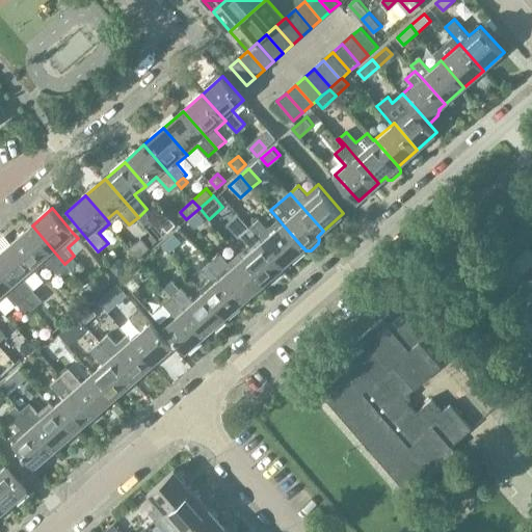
[(150,225),(160,238),(178,224),(166,211),(150,225)]
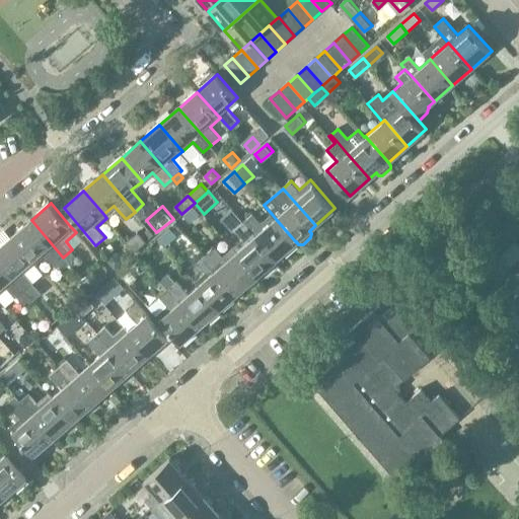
[(193,208),(184,215),(191,222),(199,216),(193,208)]
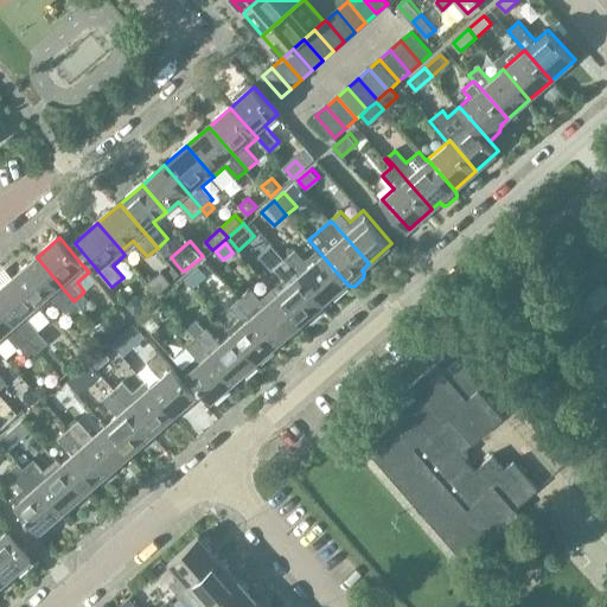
[(296,250),(286,260),(324,302),(346,283),(323,256),(318,250),(306,261),(296,250)]
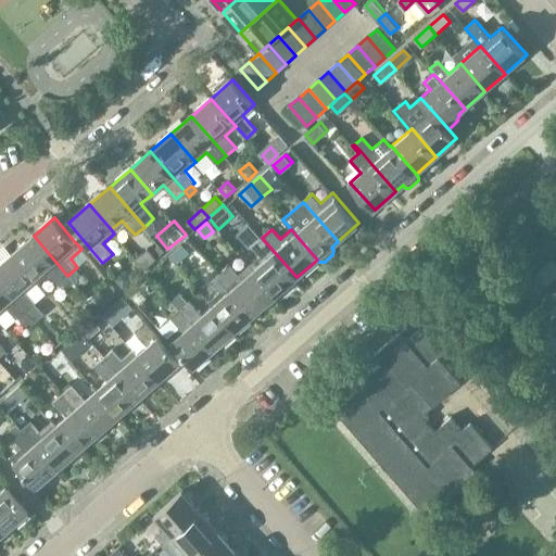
[(34,236),(13,253),(34,277),(38,281),(50,272),(60,282),(67,276),(34,236)]
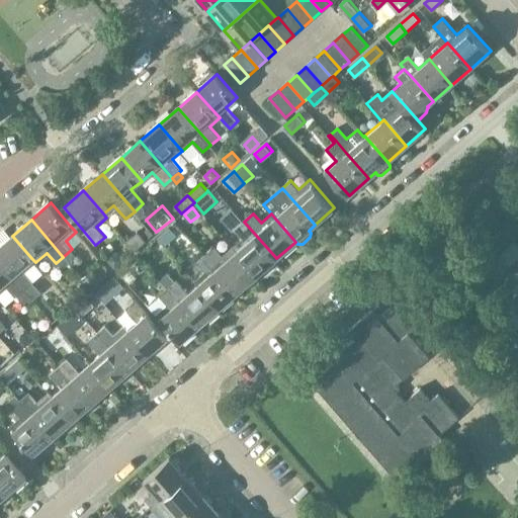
[(244,237),(233,247),(237,252),(257,275),(276,258),(244,222),(236,229),(244,237)]
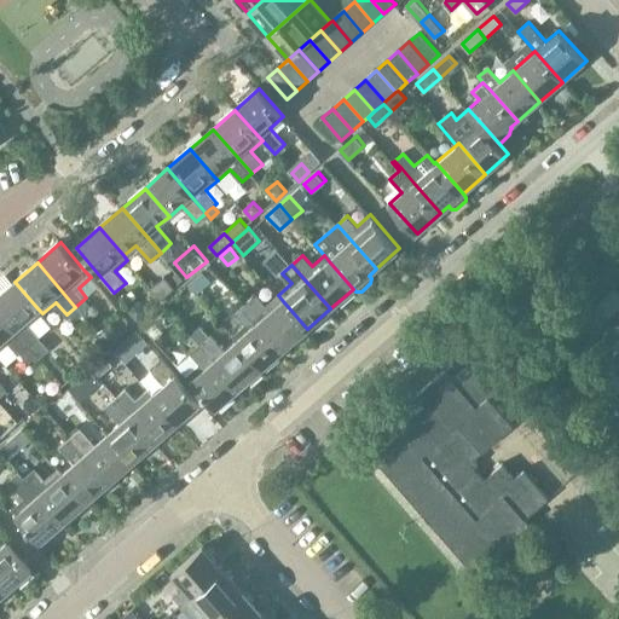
[(202,271),(187,284),(196,295),(212,282),(202,271)]
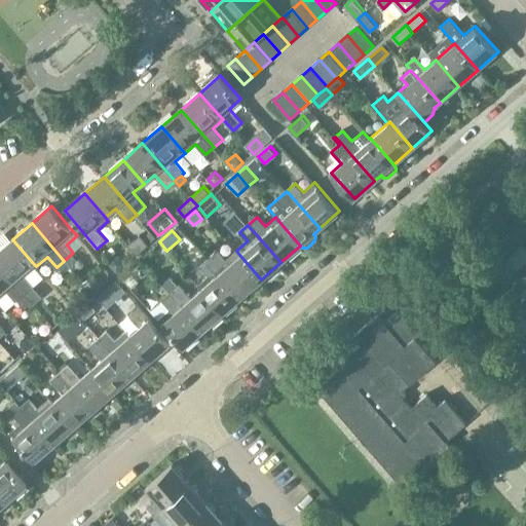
[(148,245),(140,235),(128,246),(137,255),(148,245)]
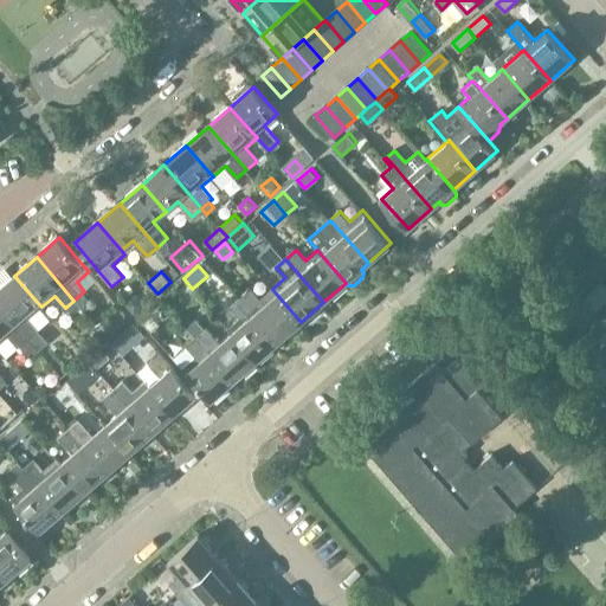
[(14,276),(0,288),(0,304),(28,339),(30,339),(37,348),(36,348),(38,350),(49,342),(38,331),(40,329),(30,318),(42,307),(14,276)]
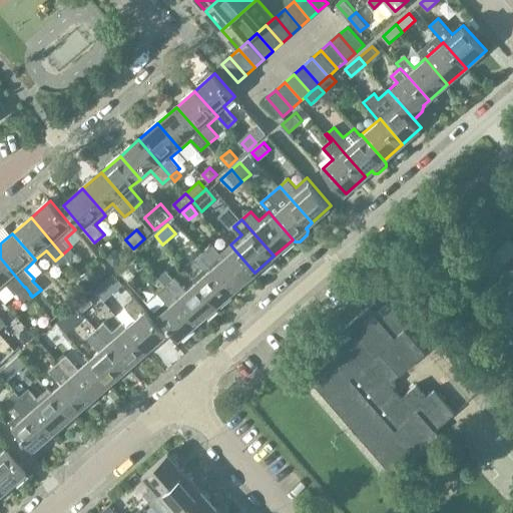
[(212,244),(203,252),(235,289),(254,273),(234,249),(230,244),(220,252),(212,244)]
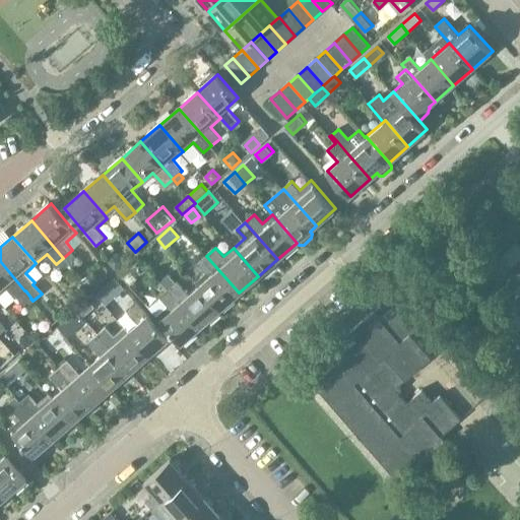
[(113,255),(108,260),(116,270),(124,262),(119,256),(113,255)]
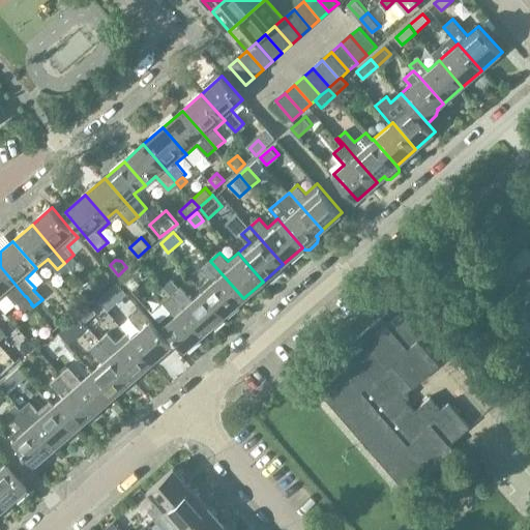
[(214,283),(204,292),(224,316),(243,298),(210,261),(202,268),(214,283)]
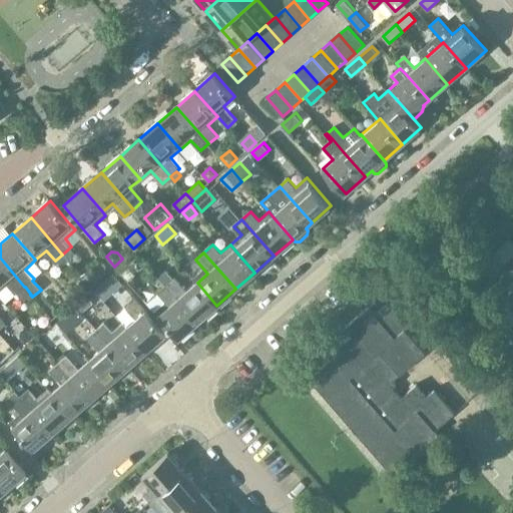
[(0,258),(0,289),(6,285),(15,295),(24,287),(0,258)]
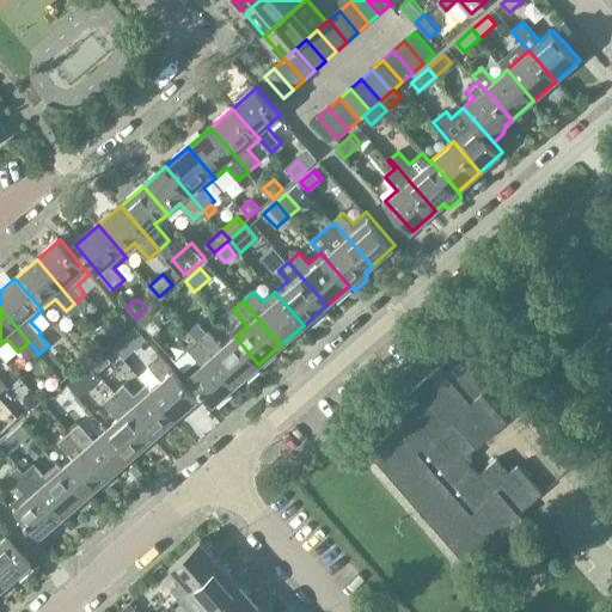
[(108,322),(97,331),(108,343),(118,334),(108,322)]
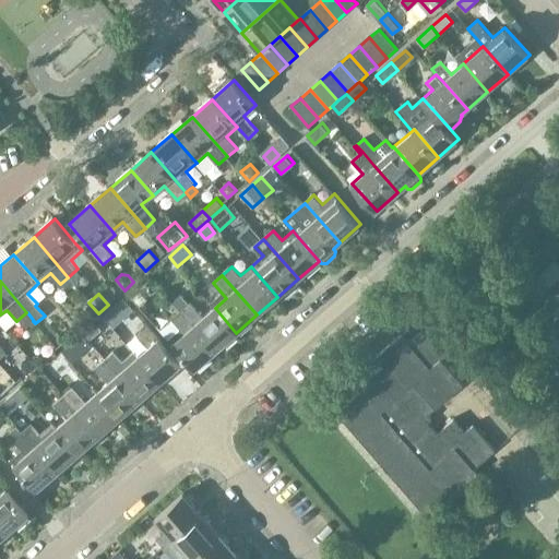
[(139,294),(132,299),(139,306),(145,300),(139,294)]
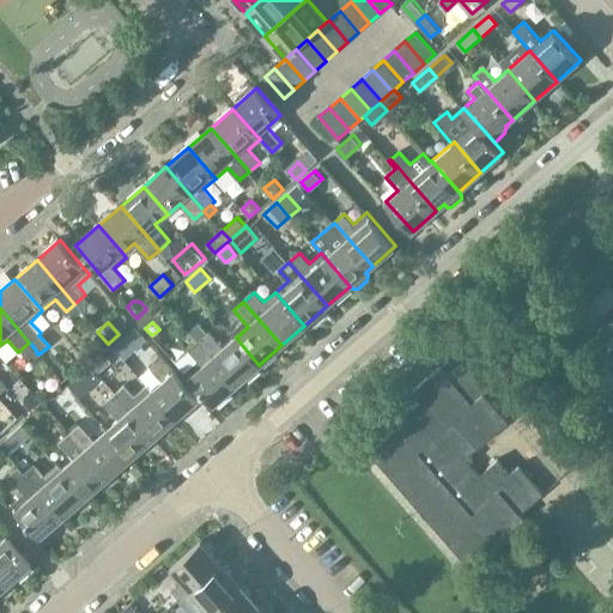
[(199,323),(190,332),(199,341),(237,384),(259,365),(236,338),(223,349),(208,332),(207,333),(199,323)]
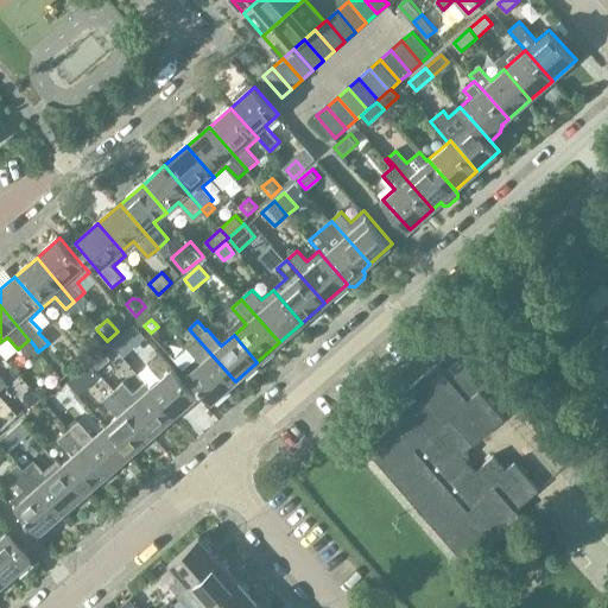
[(197,358),(183,369),(188,375),(211,401),(235,381),(197,339),(188,347),(197,358)]
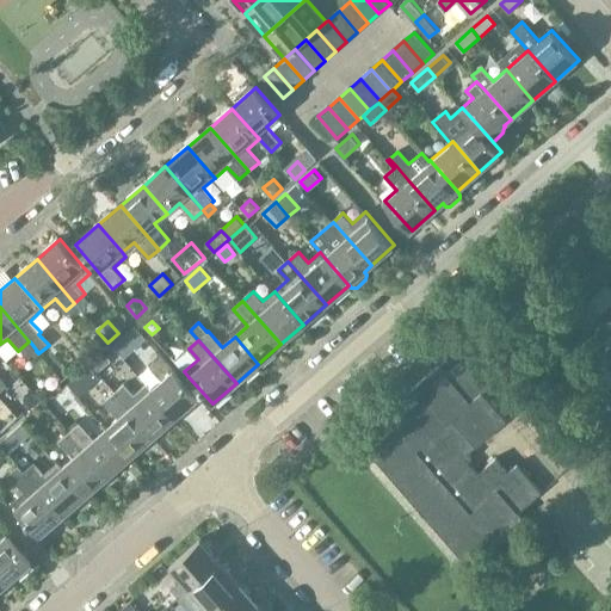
[(91,364),(93,368),(98,372),(112,359),(105,352),(91,364)]
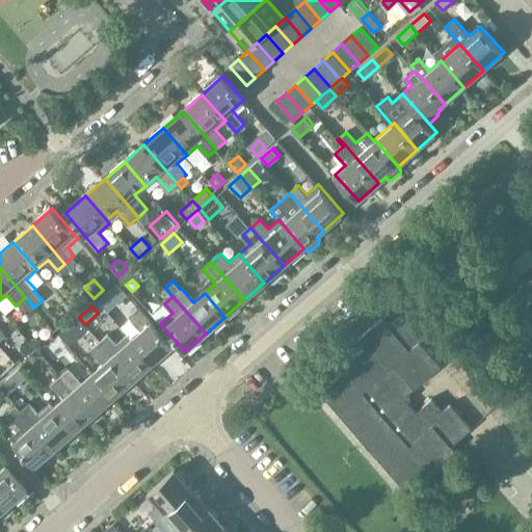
[(129,335),(126,337),(151,365),(173,347),(139,309),(131,316),(143,330),(133,339),(129,335)]
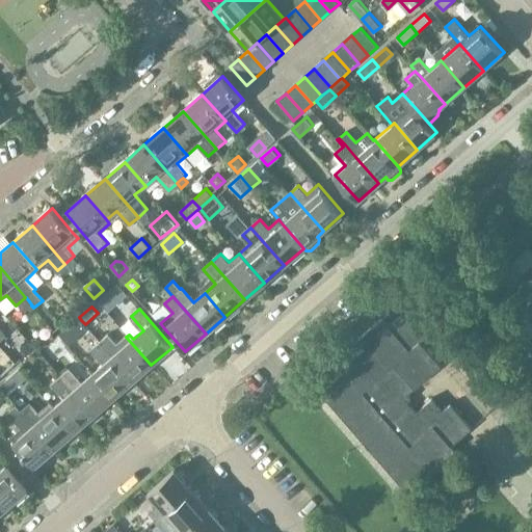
[(392,326),(384,318),(361,340),(366,347),(342,368),(346,372),(322,393),(404,486),(428,467),(431,470),(455,449),(452,446),(466,435),(433,399),(417,414),(407,402),(411,399),(408,395),(443,365),(422,341),(425,338),(405,315),(392,326)]
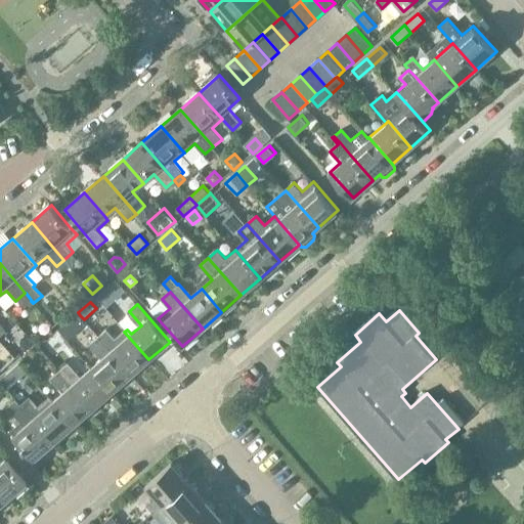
[(67,322),(58,330),(68,340),(76,333),(67,322)]
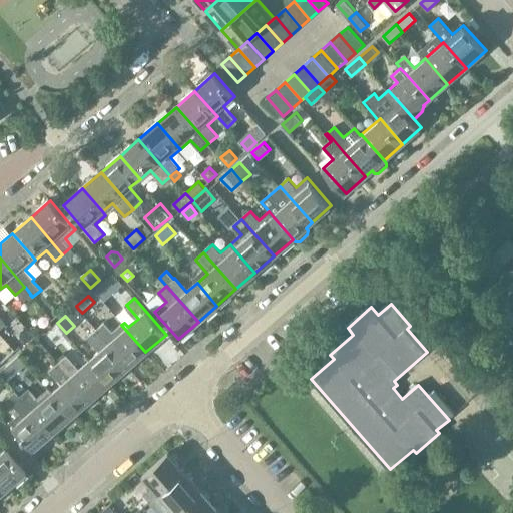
[(105,323),(95,332),(127,368),(145,352),(121,325),(113,332),(105,323)]
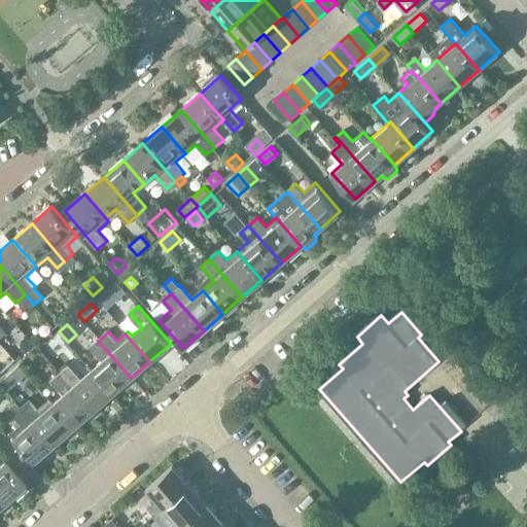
[(103,361),(91,371),(111,394),(131,378),(98,341),(91,347),(103,361)]
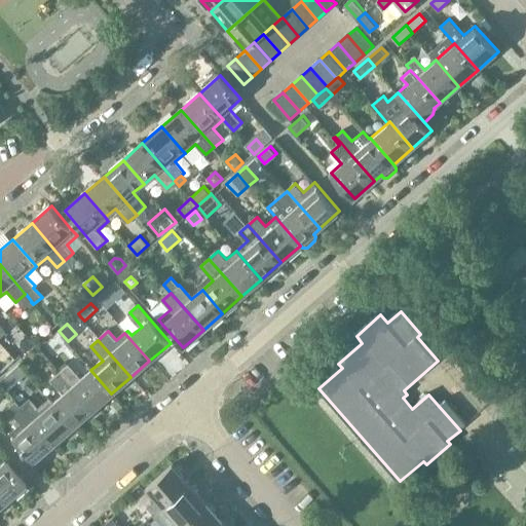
[(69,365),(60,373),(92,410),(111,393),(90,370),(81,378),(69,365)]
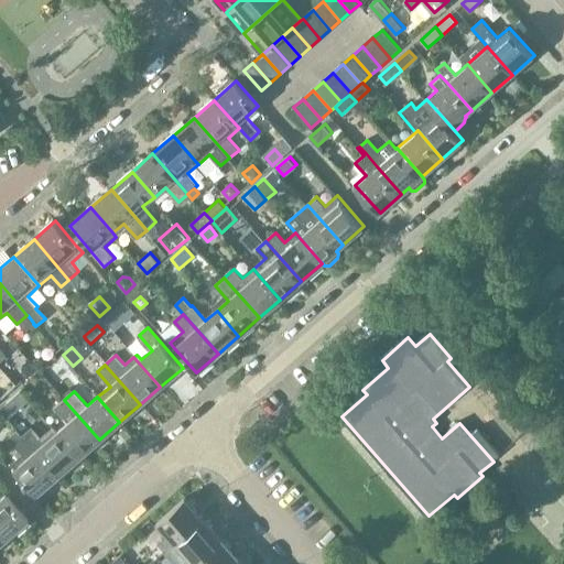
[(68,422),(57,432),(78,457),(99,440),(64,400),(55,407),(68,422)]
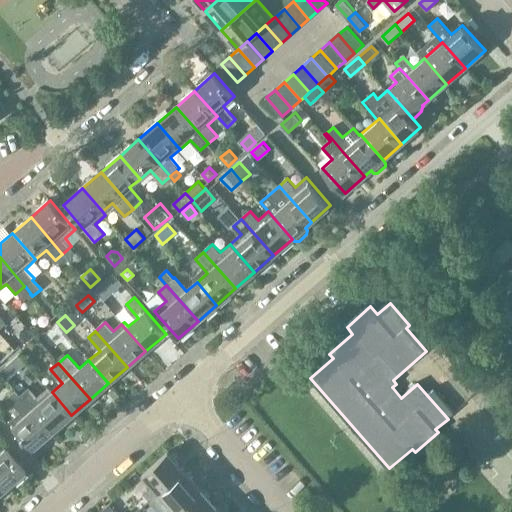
[(8,364),(0,371),(8,379),(16,372),(8,364)]
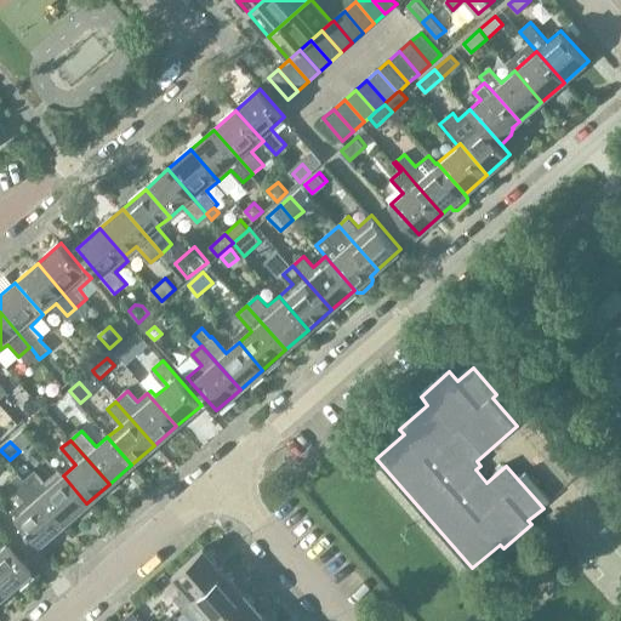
[(36,469),(26,478),(64,523),(86,503),(63,476),(57,469),(45,480),(36,469)]
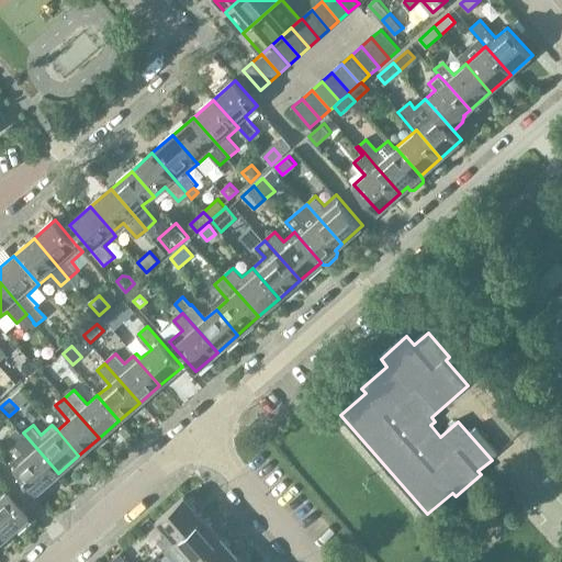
[(17,428),(8,436),(22,452),(11,461),(15,467),(37,492),(58,473),(23,433),(22,435),(17,428)]
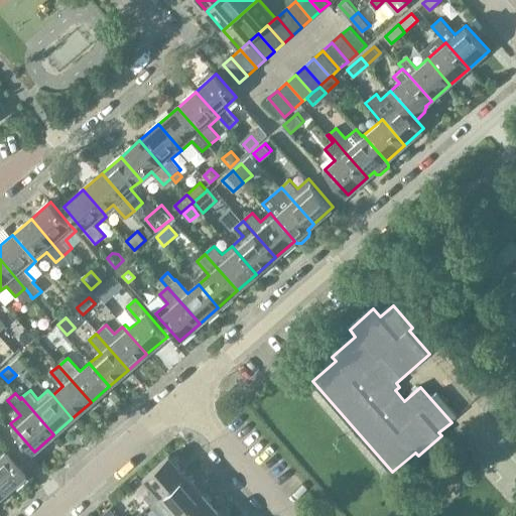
[(0,482),(7,491),(27,475),(7,452),(0,457),(0,482)]
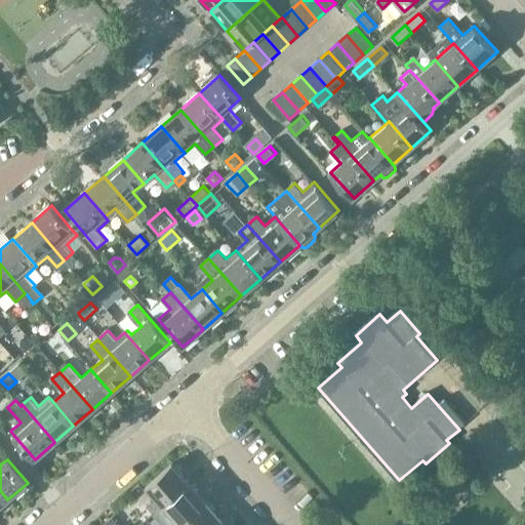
[(155,515),(164,507),(191,483),(173,463),(147,486),(157,498),(147,507),(155,515)]
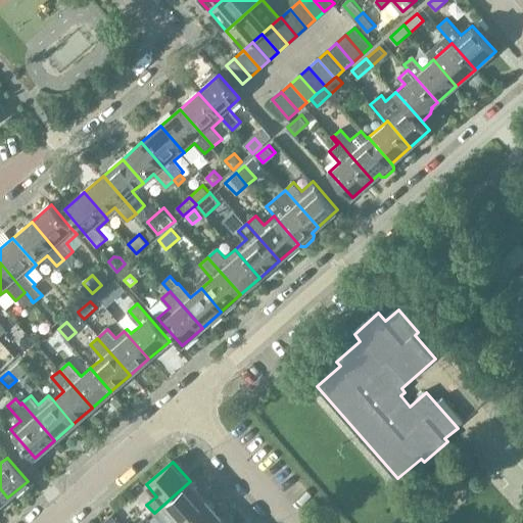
[(161,522),(180,522),(206,501),(190,481),(163,505),(172,514),(161,522)]
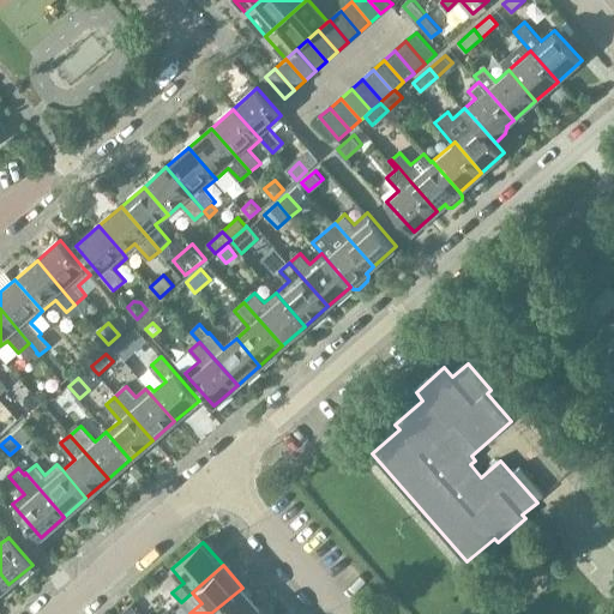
[(211,613),(258,613),(263,611),(242,588),(211,613)]
